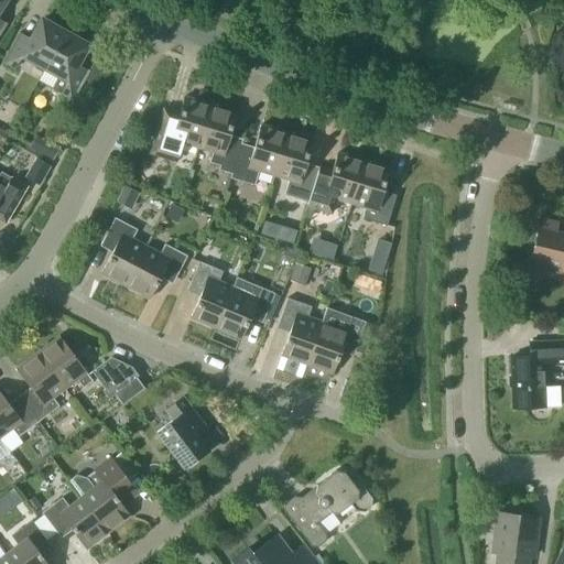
[(21,55),(44,68),(64,32),(61,30),(60,24),(50,19),(44,21),(41,19),(31,39),(19,32),(2,62),(14,68),(21,55)]
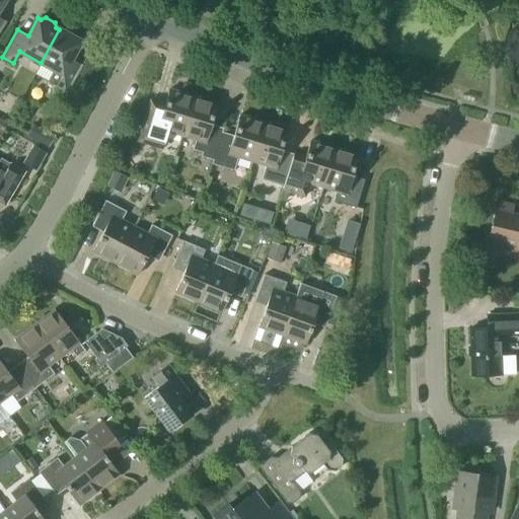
[(80,41),(77,40),(76,33),(67,29),(62,30),(59,29),(41,63),(62,74),(55,85),(66,91),(81,65),(71,59),(80,41)]
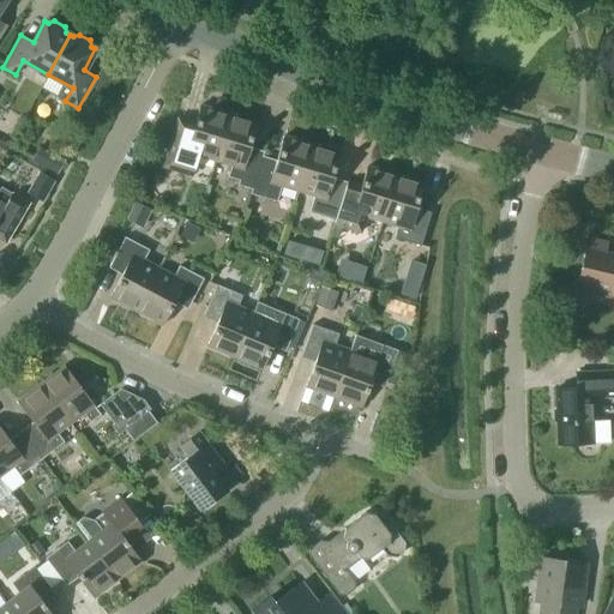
[(198,156),(214,161),(228,114),(200,104),(194,122),(180,118),(167,163),(193,172),(198,156)]
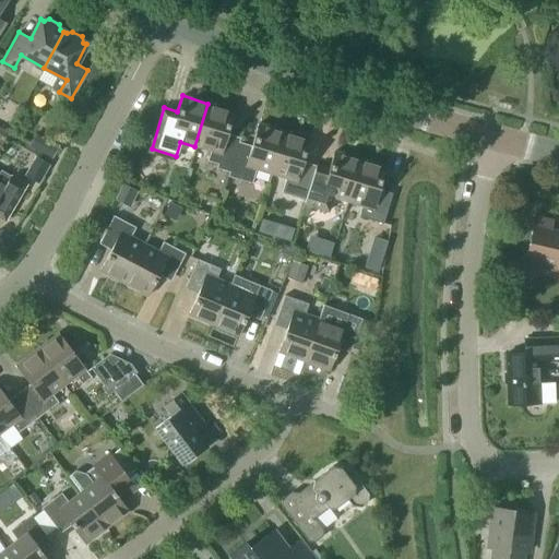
[(207,104),(194,146),(210,151),(206,161),(217,164),(216,168),(229,173),(237,146),(238,143),(225,139),(234,111),(207,104)]
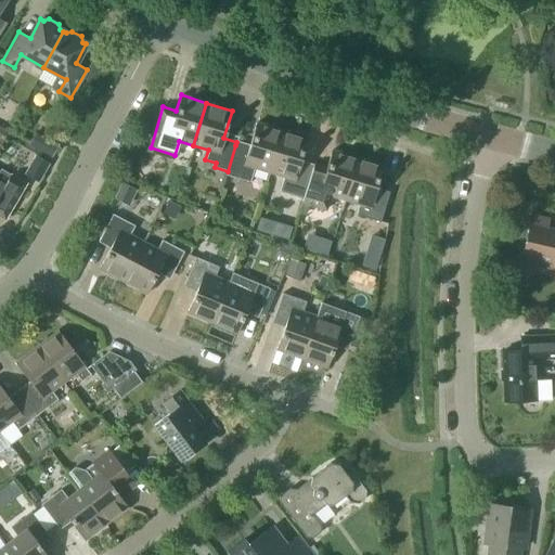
[(254,168),(269,172),(282,130),(256,123),(248,150),(235,145),(228,171),(226,175),(249,182),(254,168)]
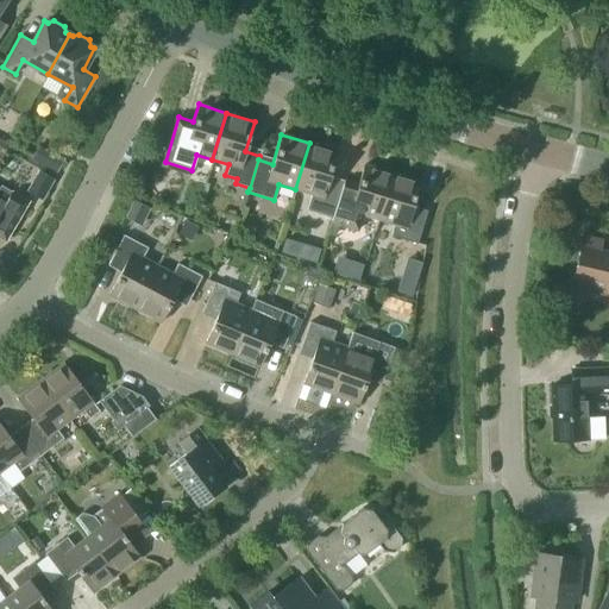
[(307,209),(332,218),(340,190),(341,190),(343,186),(328,181),(338,151),(309,143),(295,189),(312,194),(307,209)]
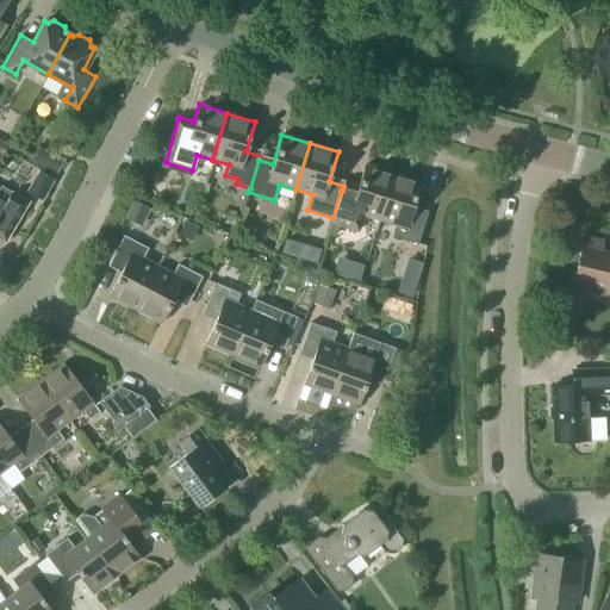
[(346,178),(343,186),(342,191),(341,191),(332,218),(331,223),(332,223),(330,229),(338,232),(341,225),(358,231),(362,216),(379,221),(392,173),(365,165),(360,181),(346,178)]
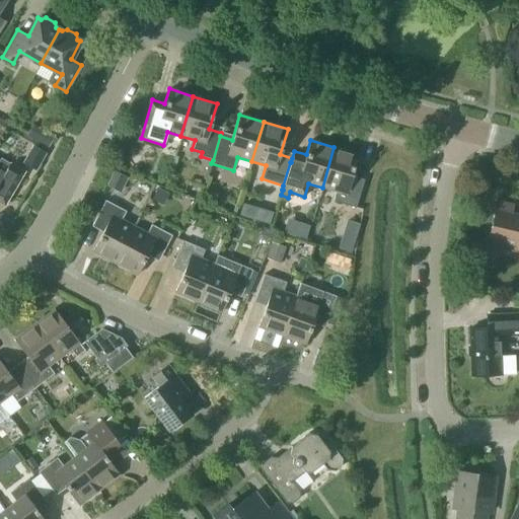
[(34,170),(45,152),(34,146),(24,163),(34,170)]
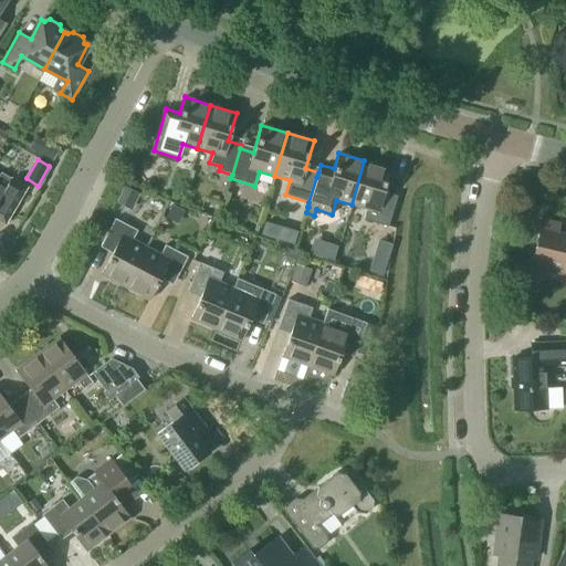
[(364,160),(352,205),(366,209),(363,219),(387,227),(395,200),(381,197),(390,169),(364,160)]
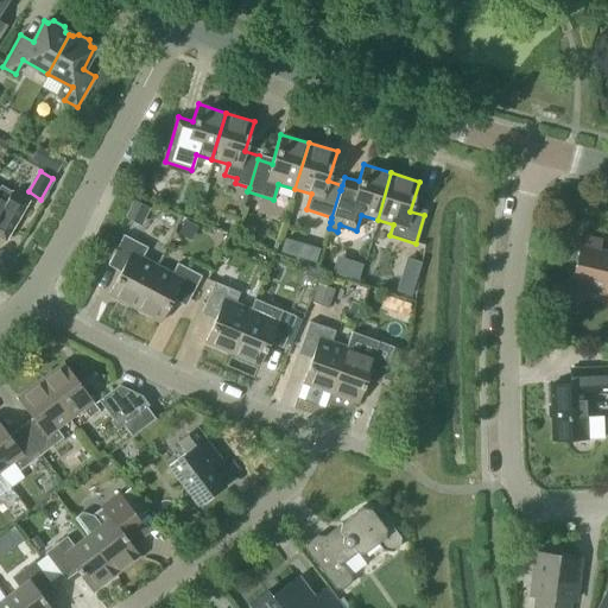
[(0,185),(0,236),(6,240),(30,201),(1,184),(0,185)]
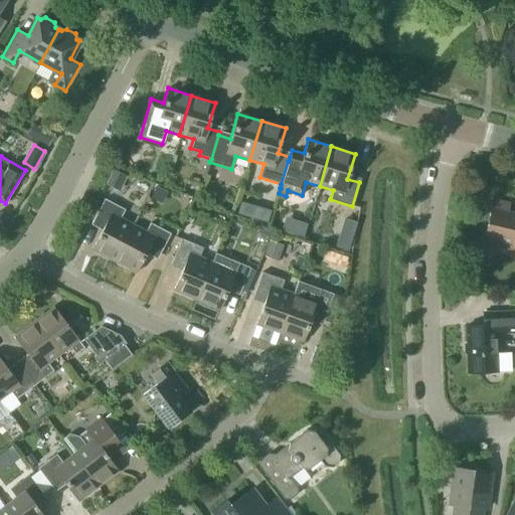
[(114,169),(107,183),(120,189),(127,175),(114,169)]
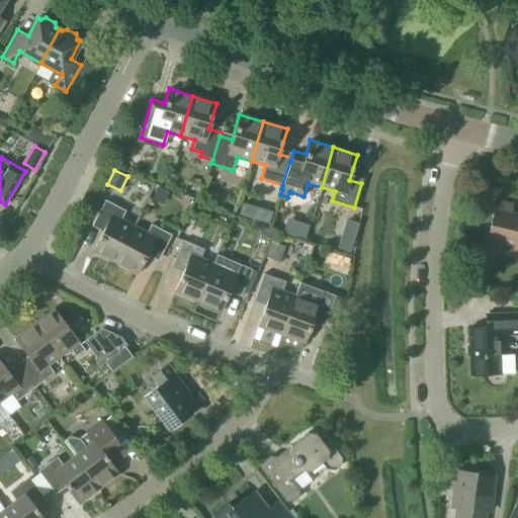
[(158,187),(152,197),(163,203),(169,193),(158,187)]
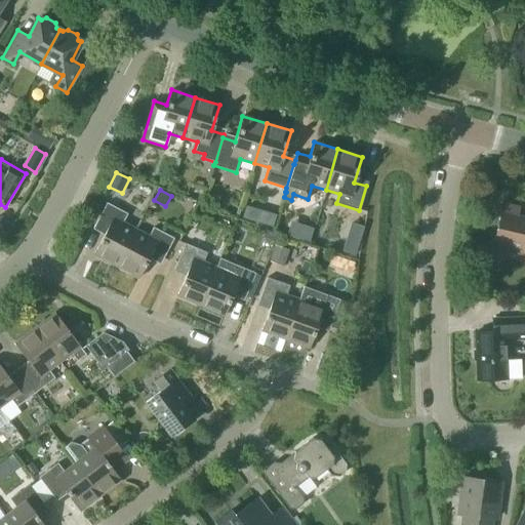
[(93,254),(116,266),(135,229),(122,223),(127,213),(107,202),(94,225),(106,231),(93,254)]
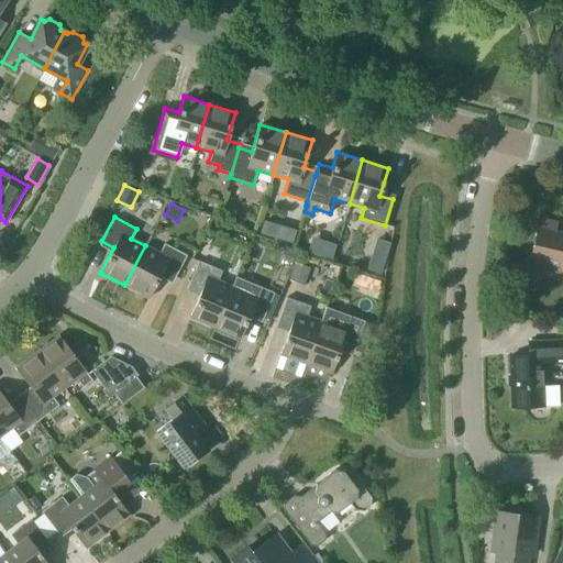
[(562,273),(562,236),(553,235),(556,222),(538,218),(528,265),(562,273)]
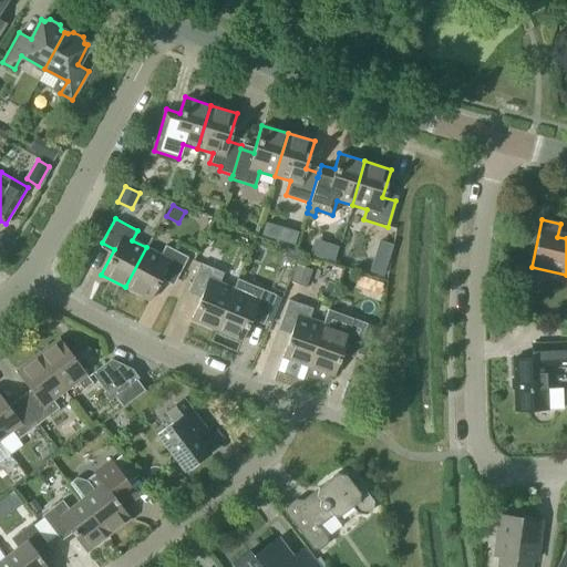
[(341,261),(347,245),(323,236),(317,251),(341,261)]
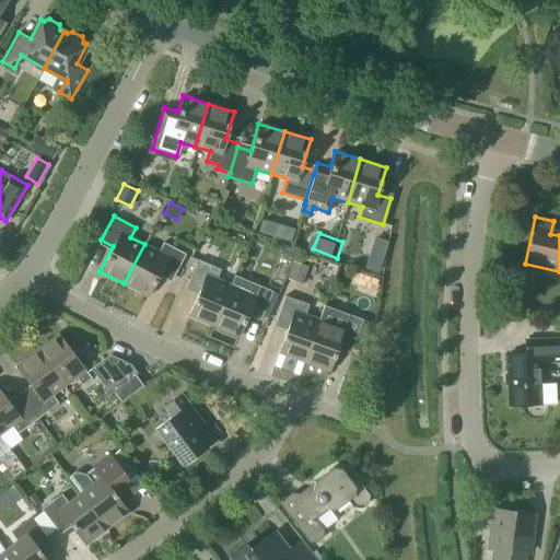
[(158,252),(144,244),(124,283),(148,296),(161,271),(173,278),(185,254),(163,242),(158,252)]
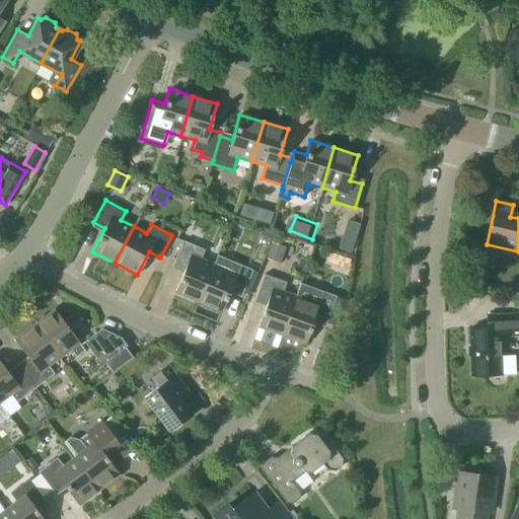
[(174,293),(198,302),(214,264),(201,258),(204,249),(182,240),(173,264),(184,268),(174,293)]
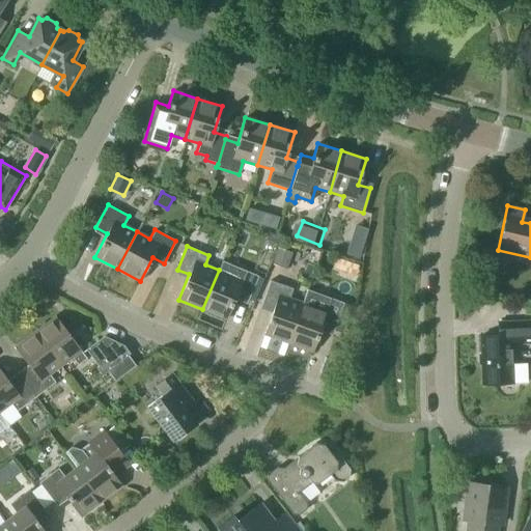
[(274,263),(286,268),(292,252),(279,248),(274,263)]
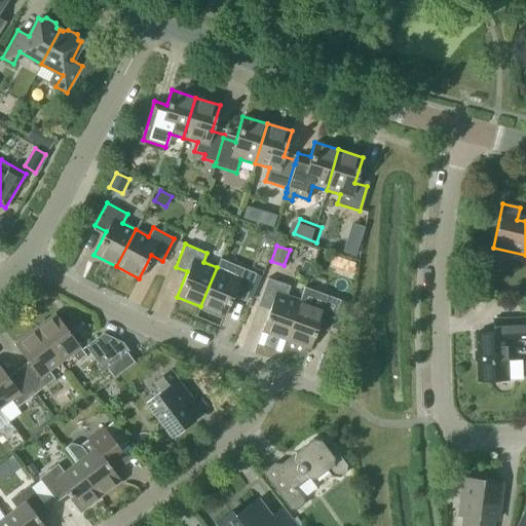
[(230,273),(217,267),(200,306),(223,316),(234,292),(246,296),(256,273),(233,264),(230,273)]
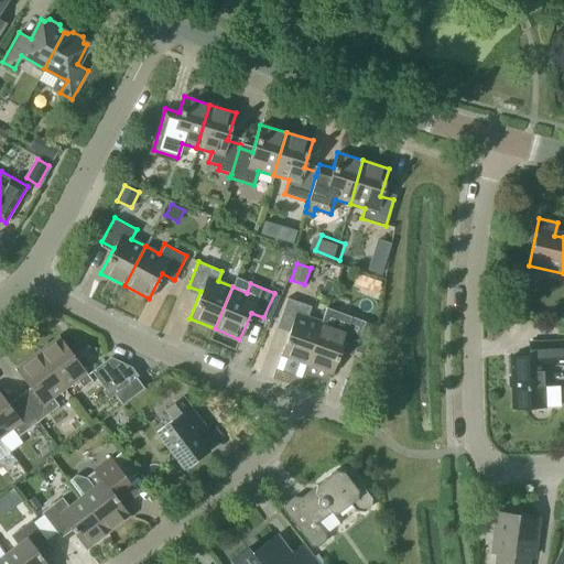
[(280,355),(306,365),(322,322),(306,316),(311,306),(286,297),(278,323),(290,328),(280,355)]
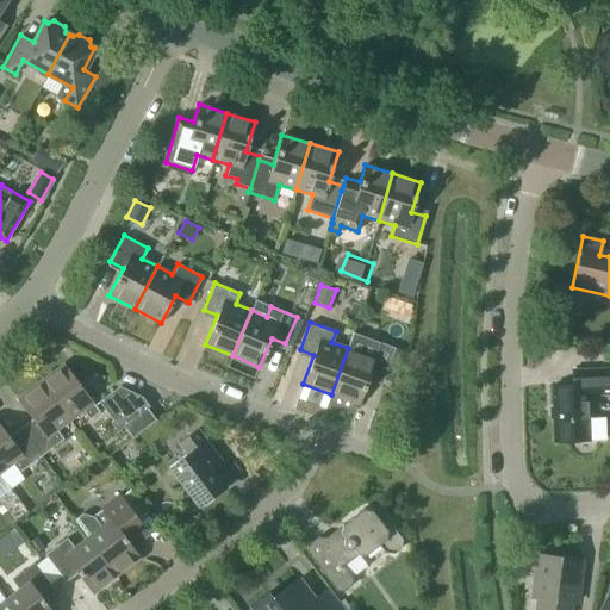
[(353,332),(348,348),(331,394),(359,404),(369,374),(383,380),(394,348),(353,332)]
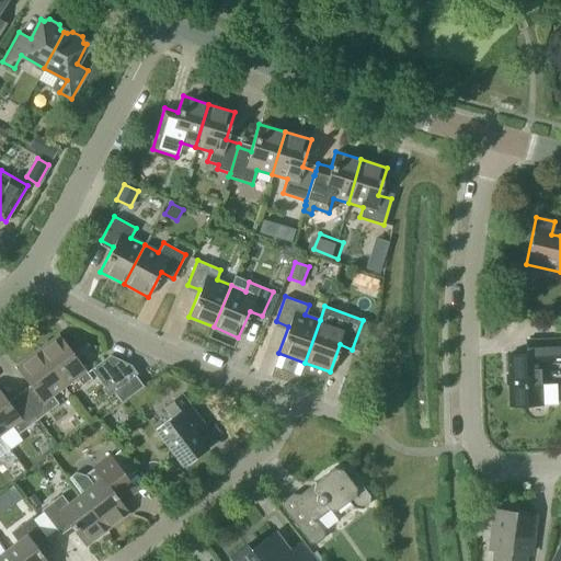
[(58,334),(36,351),(64,387),(76,378),(81,386),(91,378),(86,370),(58,334)]
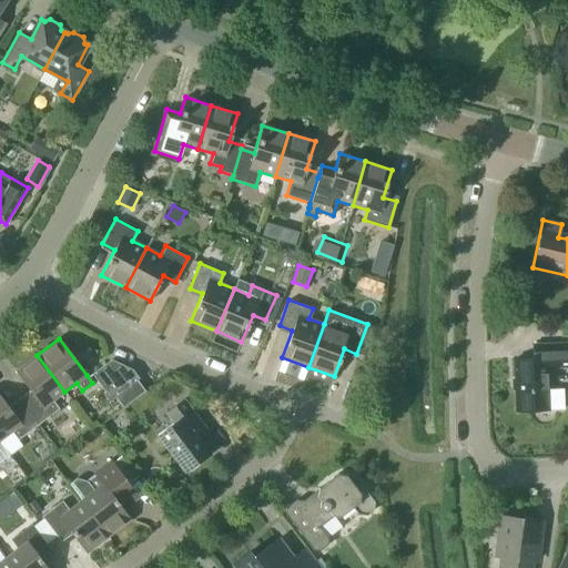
[(514,359),(515,412),(548,409),(563,408),(563,388),(547,389),(547,367),(567,366),(567,342),(533,344),(533,358),(514,359)]
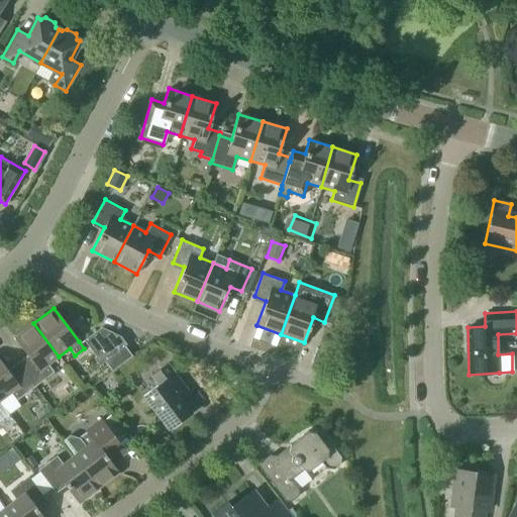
[(20,367),(34,386),(54,372),(47,365),(59,356),(33,323),(14,338),(29,358),(20,367)]
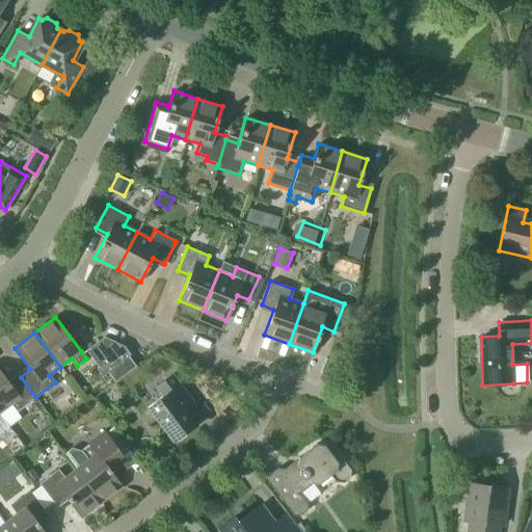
[(123,344),(104,336),(85,350),(98,367),(96,368),(102,376),(107,372),(114,381),(135,366),(123,349),(126,347),(123,344)]
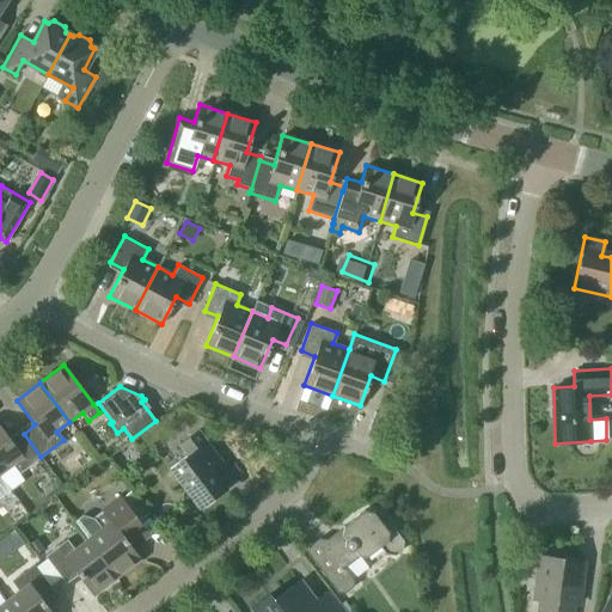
[(19,473),(41,457),(24,434),(12,442),(0,427),(0,473),(12,465),(19,473)]
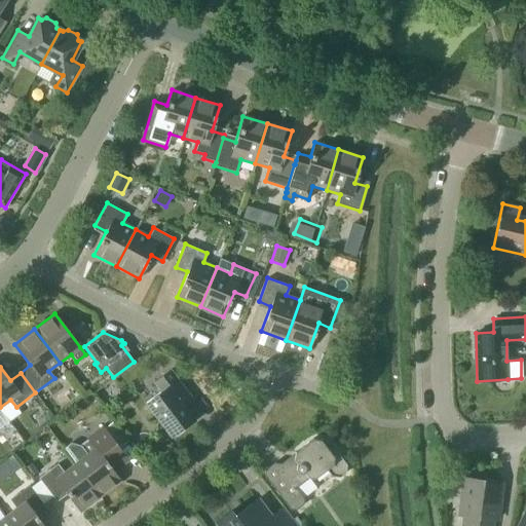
[(171,436),(193,419),(182,404),(191,397),(171,369),(153,382),(160,392),(146,403),(171,436)]
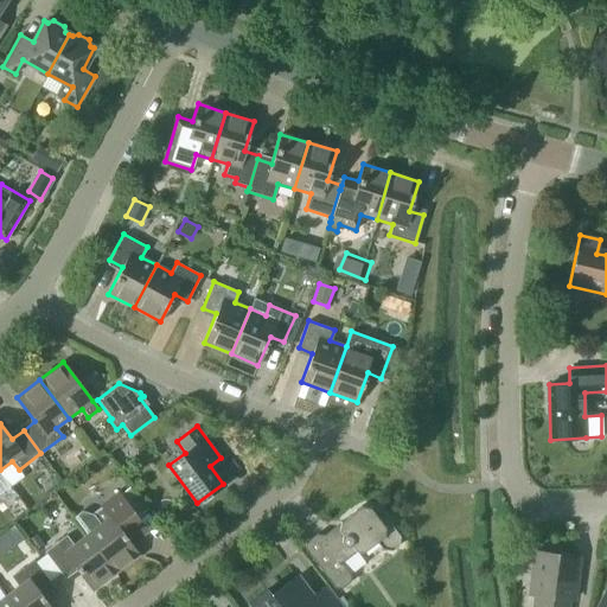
[(87,534),(115,573),(139,555),(131,543),(148,530),(120,493),(93,515),(82,511),(75,517),(87,534)]
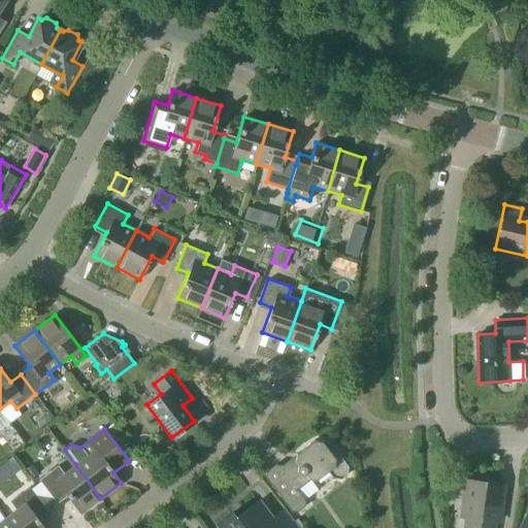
[(347,474),(348,466),(338,454),(330,453),(322,441),(314,440),(281,465),(275,464),(265,471),(265,477),(291,510),(297,512),(304,506),(304,500),(297,489),(310,480),(316,481),(328,471),(332,477),(340,479),(347,474)]
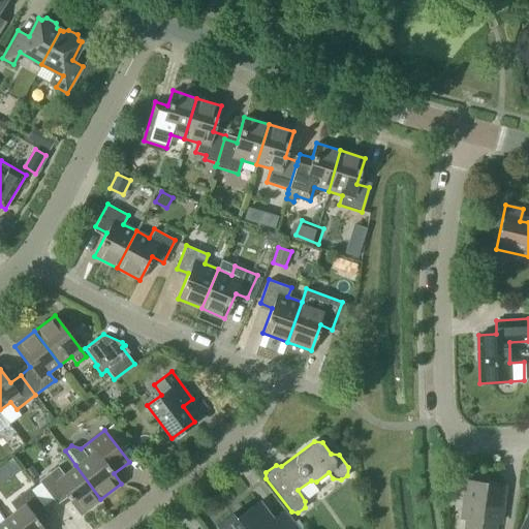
[(32,465),(25,470),(32,478),(38,473),(32,465)]
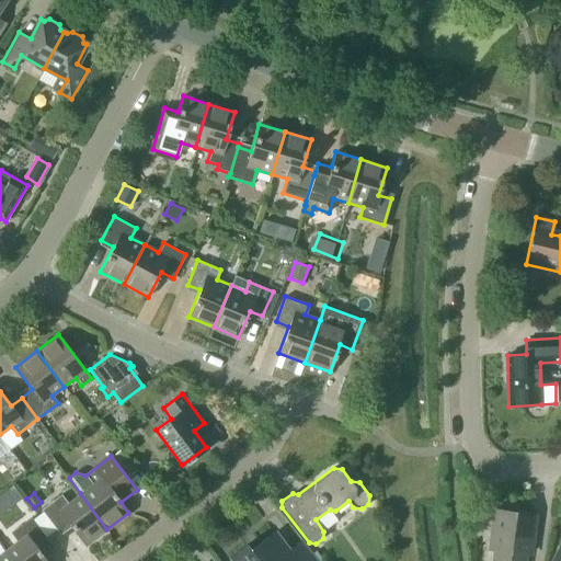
[(86,546),(106,529),(80,493),(68,503),(61,494),(41,510),(57,530),(68,523),(86,546)]
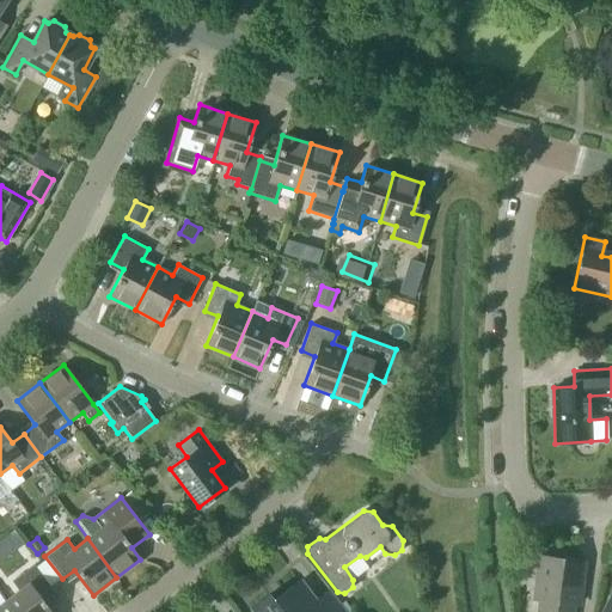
[(577,604),(582,562),(540,557),(536,599),(540,600),(539,611),(570,611),(571,604),(577,604)]
